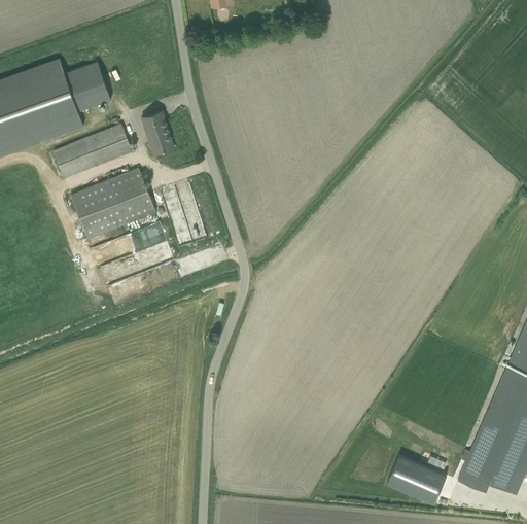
[(208,0),(210,9),(231,5),(229,0),(208,0)]
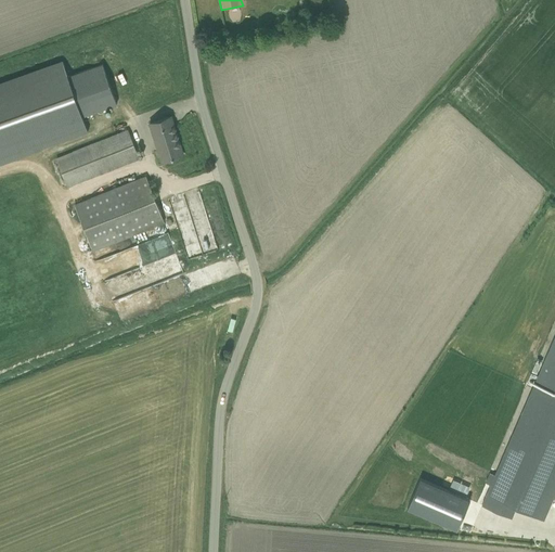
[(62,62),(0,84),(0,166),(88,133),(82,119),(117,107),(102,67),(68,78),(62,62)]
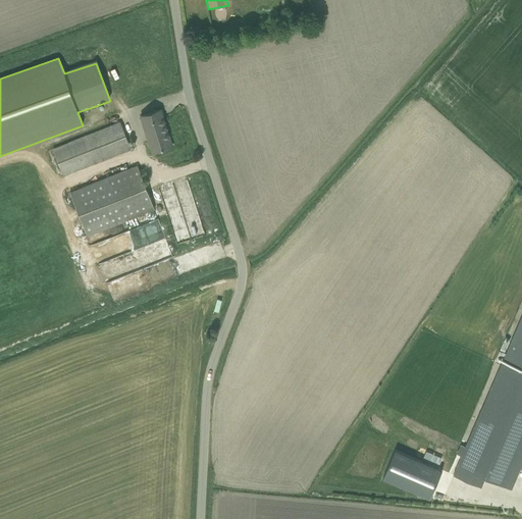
[(108,67),(103,71),(109,79),(114,74),(108,67)]
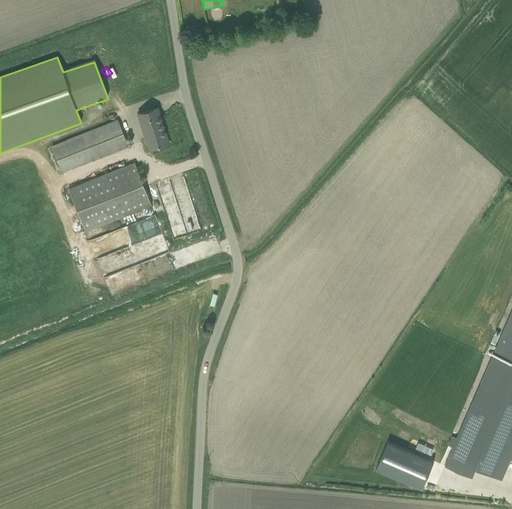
[(147,153),(169,146),(158,107),(136,113),(147,153)]
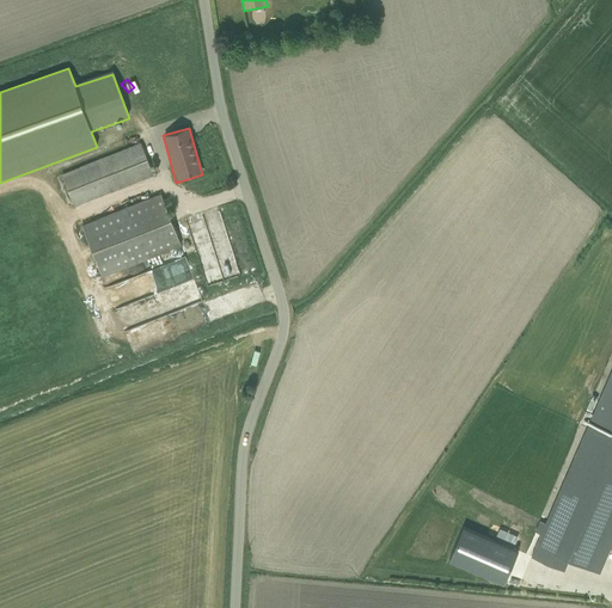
[(142,151),(61,182),(86,245),(97,240),(108,265),(97,269),(103,284),(183,253),(142,151)]
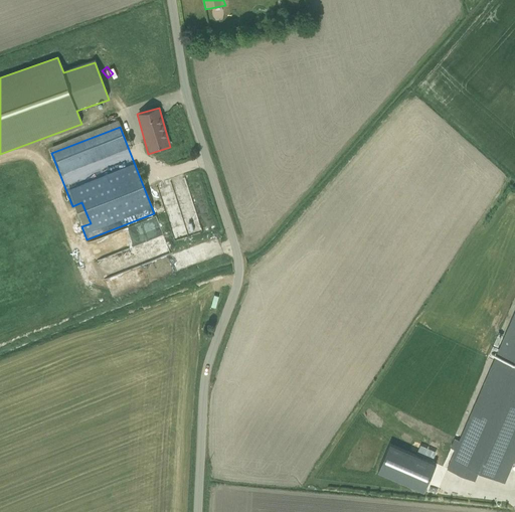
[(166,207),(176,241),(190,237),(180,202),(166,207)]
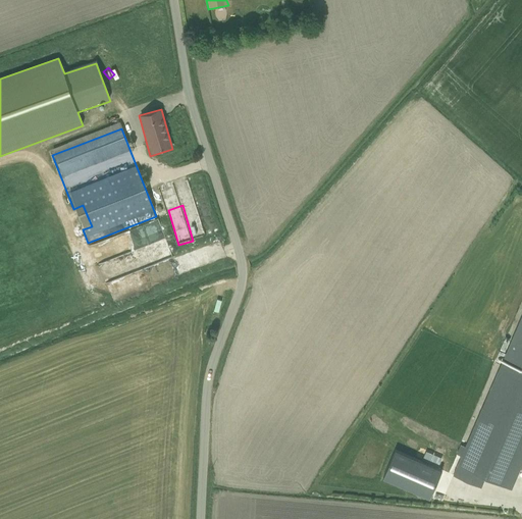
[(98,283),(168,257),(161,240),(91,266),(98,283)]
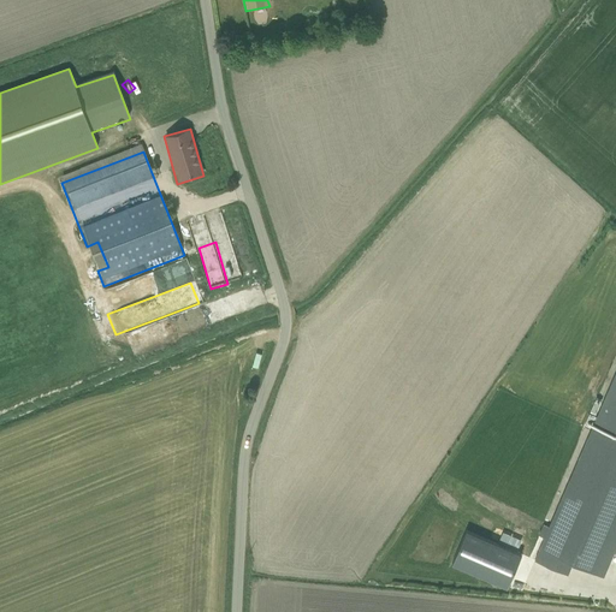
[(612,563),(615,552),(615,354),(593,420),(599,422),(597,427),(608,431),(605,437),(582,428),(573,456),(576,457),(574,463),(579,464),(576,474),(562,468),(528,562),(562,574),(566,564),(598,576),(604,559),(612,563)]
